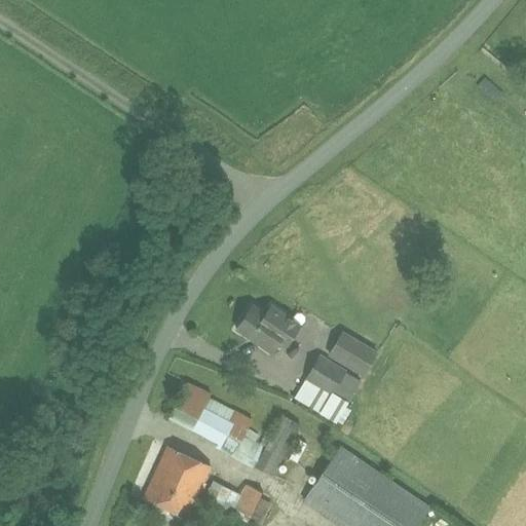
[(271,352),(278,342),(286,346),(297,330),(287,323),(290,317),(272,305),(266,313),(253,305),(237,329),(271,352)]
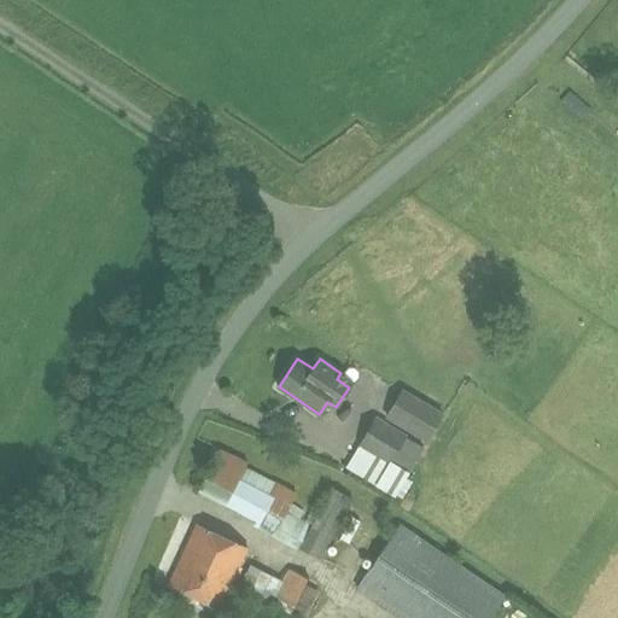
[(384,418),(427,442),(444,413),(401,389),(384,418)]
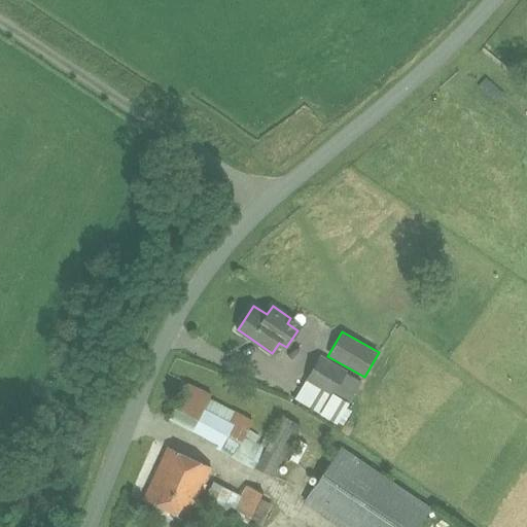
[(337,424),(337,422),(363,381),(321,355),(295,398),(337,424)]
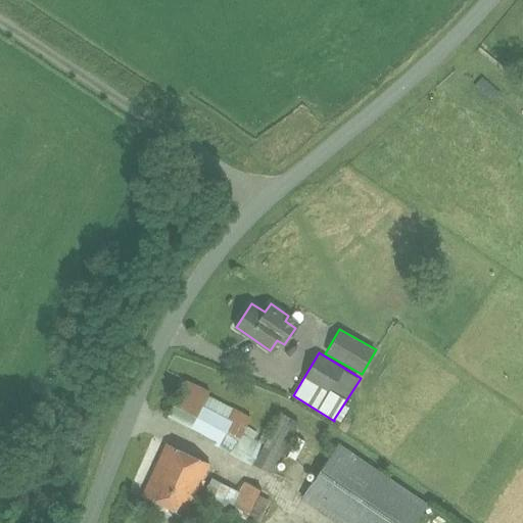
[(282,412),(270,436),(262,432),(257,441),(246,436),(250,427),(248,422),(251,417),(235,409),(233,413),(205,399),(209,392),(186,380),(169,415),(218,439),(216,443),(273,472),(298,420),(282,412)]
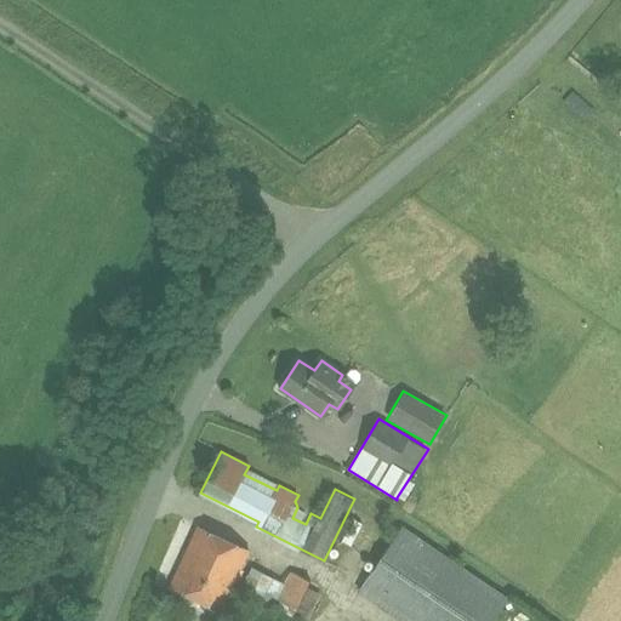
[(405,620),(494,620),(510,598),(402,527),(359,590),(405,620)]
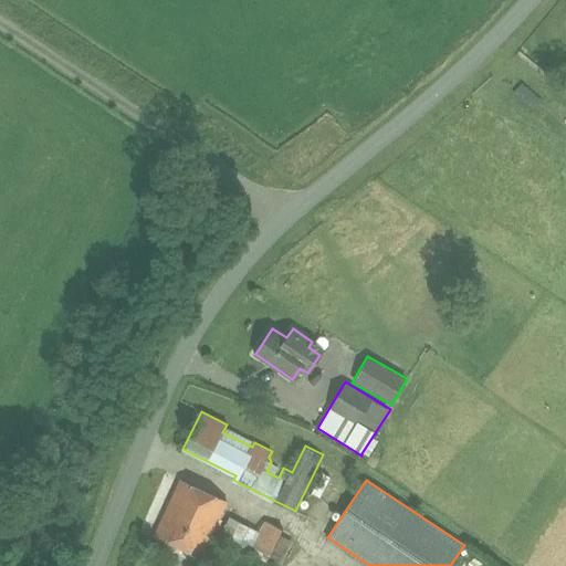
[(208,544),(227,502),(178,481),(154,536),(202,556),(216,563),(220,551),(208,544)]
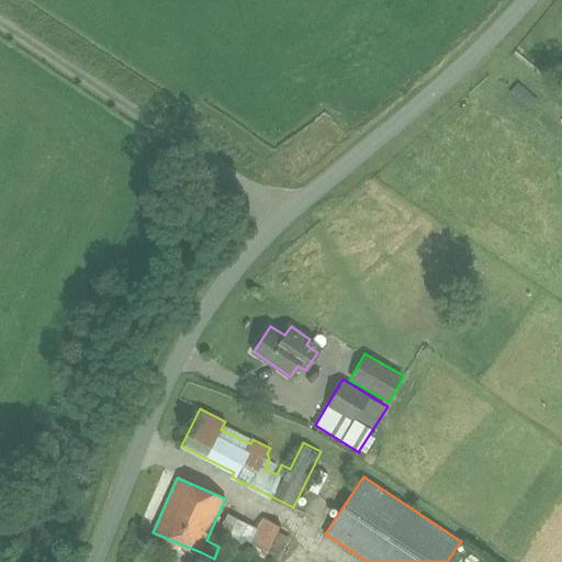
[(274,520),(257,512),(250,523),(223,508),(212,528),(243,544),(247,537),(262,544),(274,520)]
